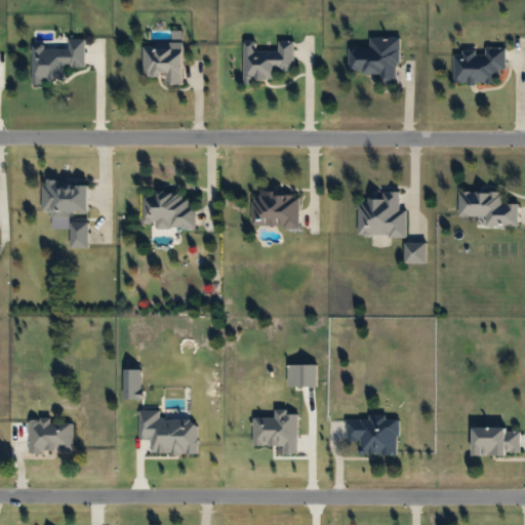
[(367,48),(368,37),(399,39),(397,85),(379,84),(379,75),(351,74),(352,48),(367,48)]
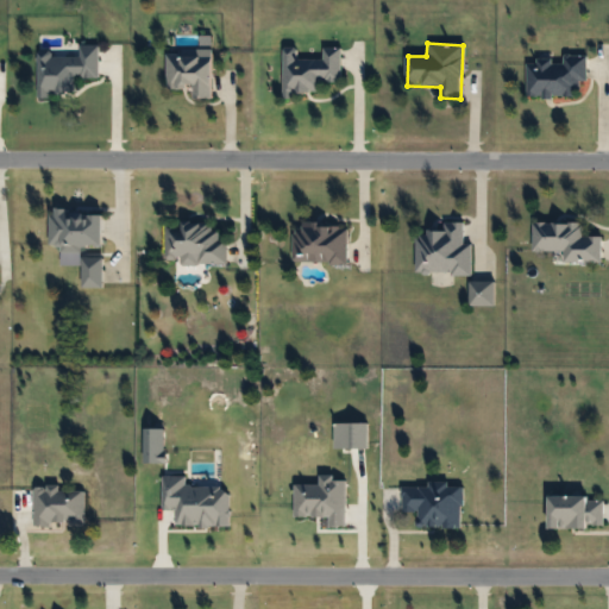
[(77,56),(77,45),(98,45),(99,79),(73,80),(73,94),(42,95),(41,56),(77,56)]
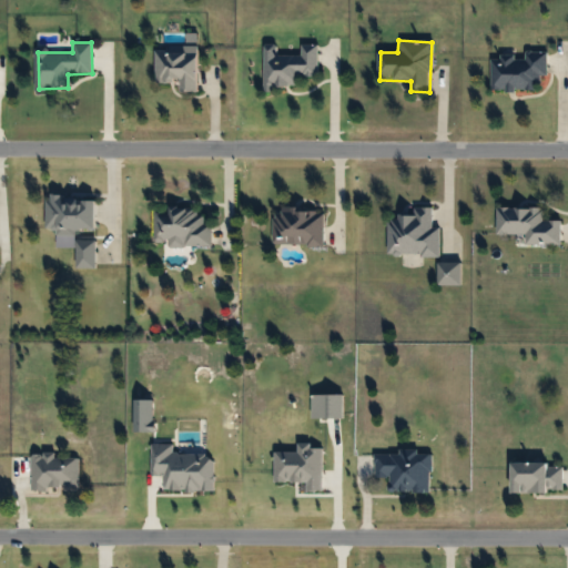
[(263,44),(277,44),(277,54),(300,54),(300,44),(317,46),(317,84),(263,84),(263,44)]
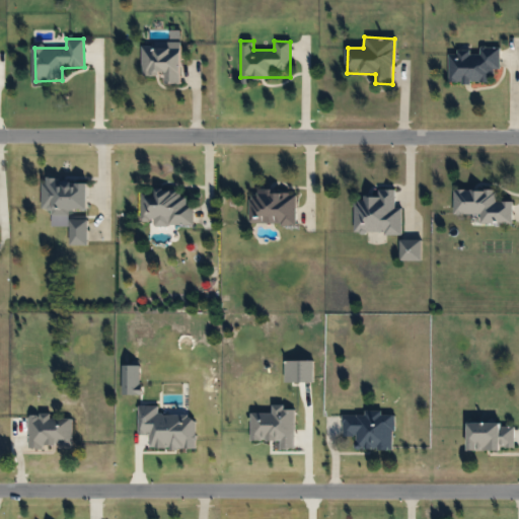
[(161,76),(141,76),(140,43),(179,43),(180,85),(161,85),(161,76)]
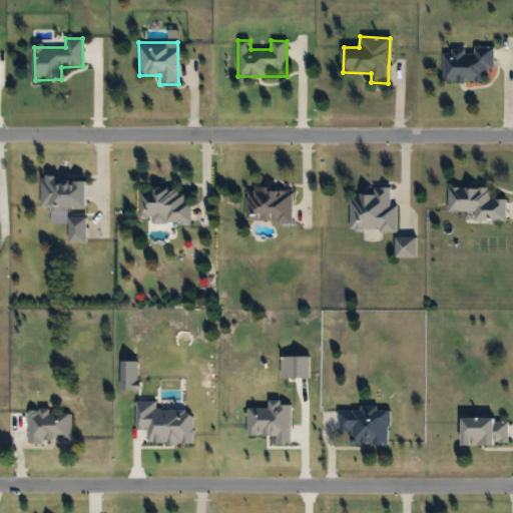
[(488,82),(442,82),(442,50),(472,50),(472,46),(493,46),(494,70),(488,70),(488,82)]
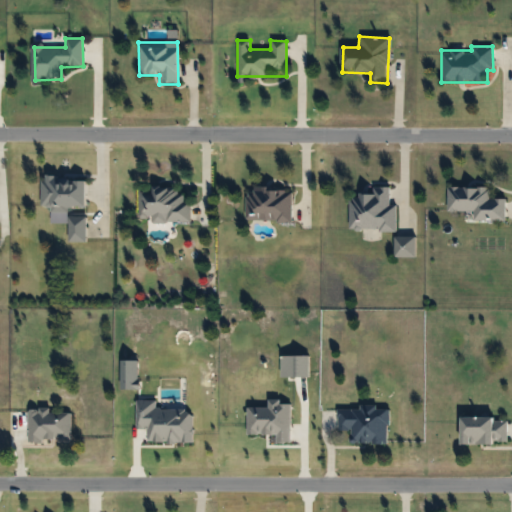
[(40,208),(40,177),(86,177),(86,208),(40,208)]
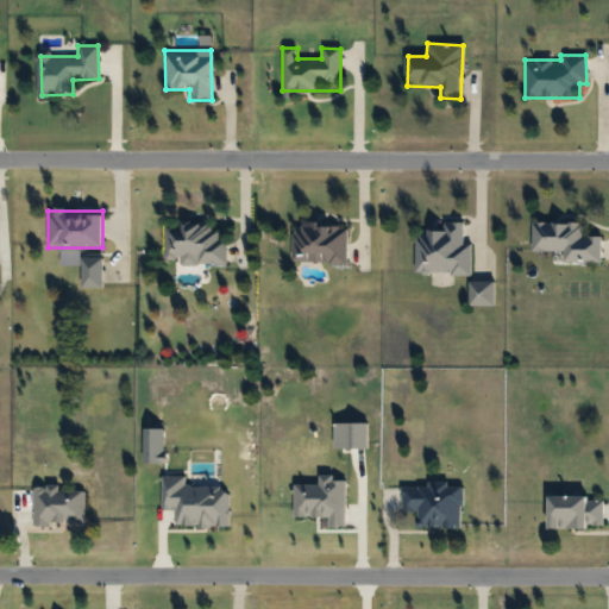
[(608,238),(608,263),(560,264),(560,252),(531,252),(531,224),(581,223),(582,238),(608,238)]
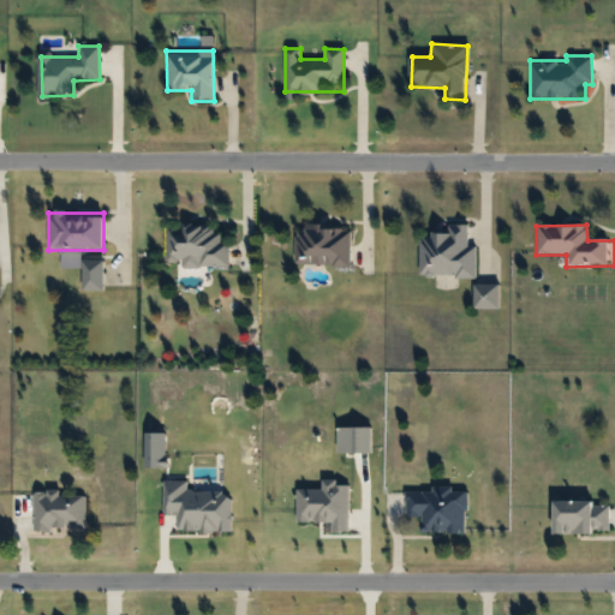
[(196,267),(196,262),(165,262),(165,226),(218,226),(218,242),(228,242),(228,267),(196,267)]
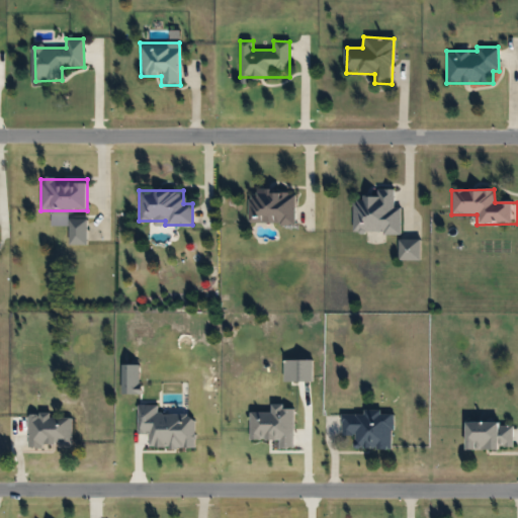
[(400,206),(400,234),(351,234),(352,198),(376,198),(376,190),(393,190),(393,206),(400,206)]
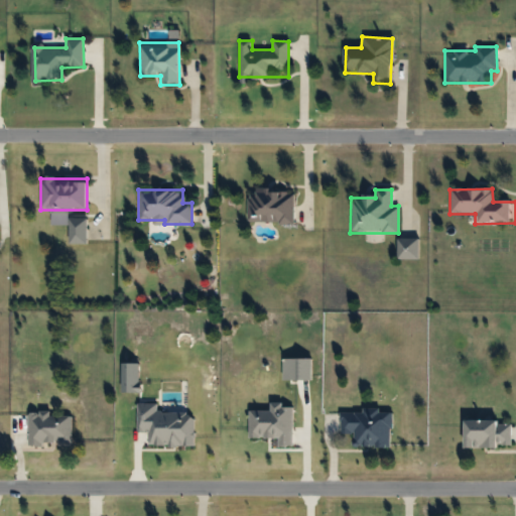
[(246,190),(293,190),(293,225),(246,225),(246,190)]
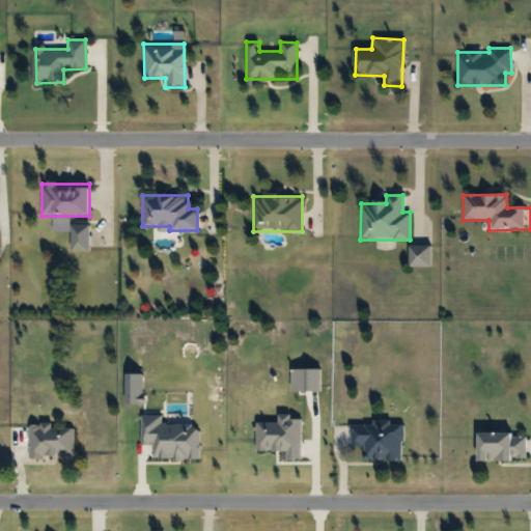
[(70,251),(70,226),(89,226),(89,251),(70,251)]
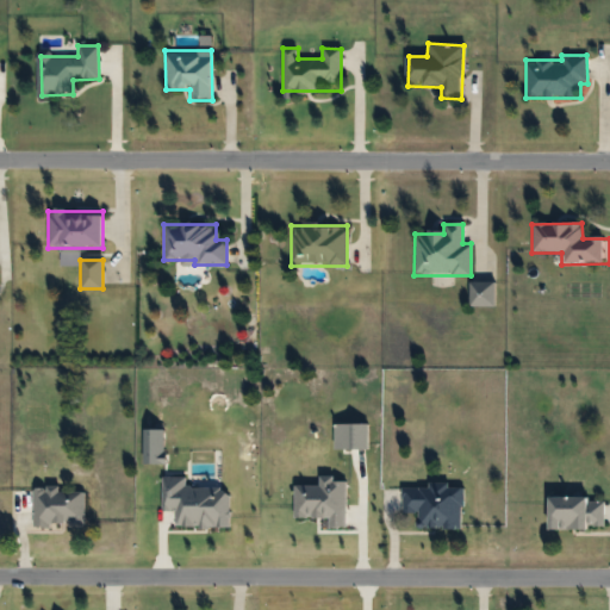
[(461,485),(461,529),(416,529),(416,514),(400,514),(400,484),(461,485)]
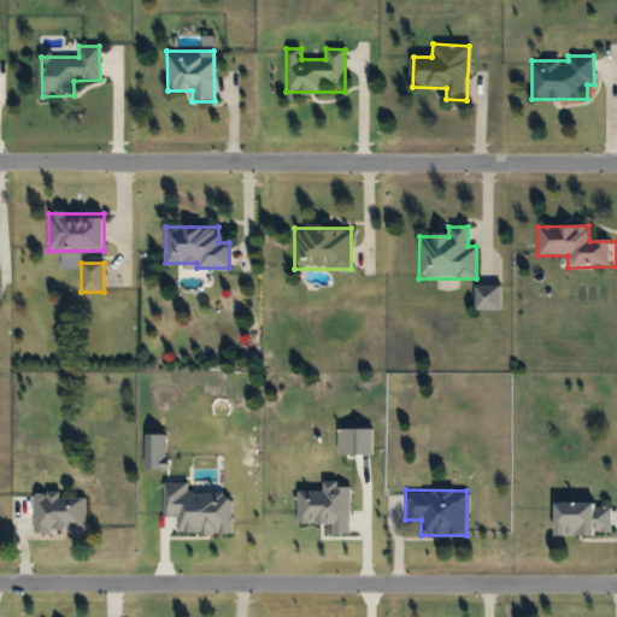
[(33,495),(84,495),(84,530),(33,530),(33,495)]
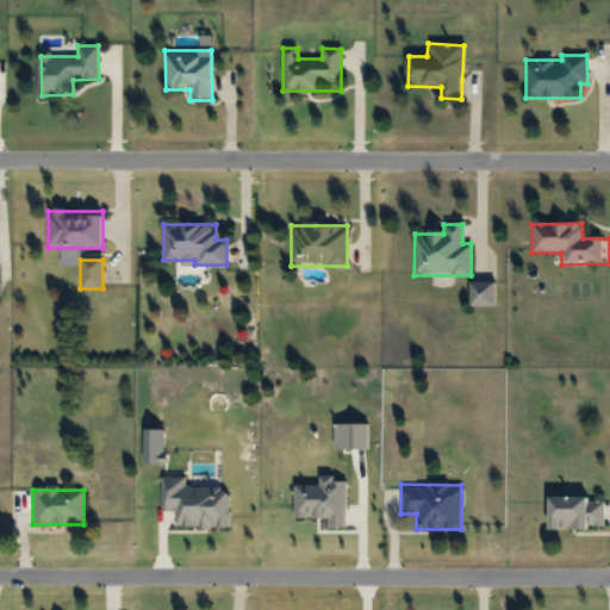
[(546,529),(546,497),(609,497),(609,529),(546,529)]
